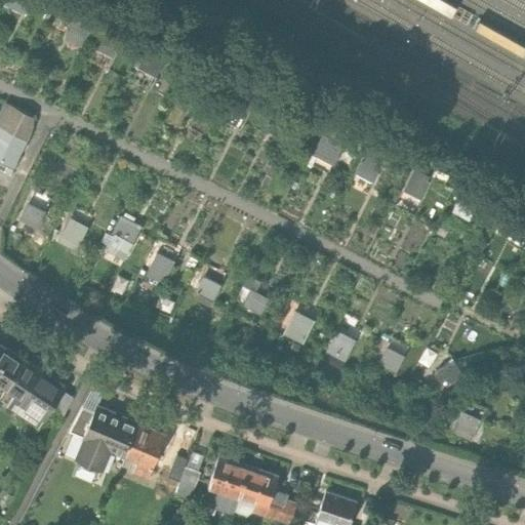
[(46,10),(48,0),(26,0),(25,5),(46,10)]
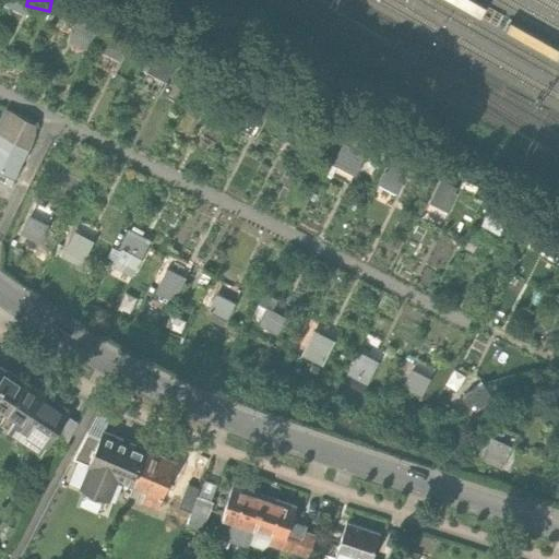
[(138,69),(149,35),(93,18),(83,51),(138,69)]
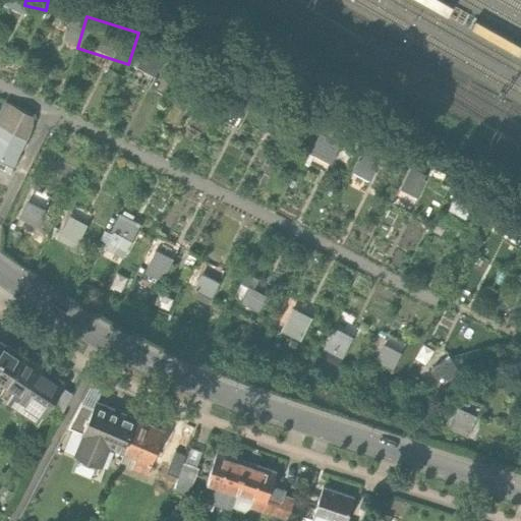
[(147,81),(163,84),(167,67),(151,64),(147,81)]
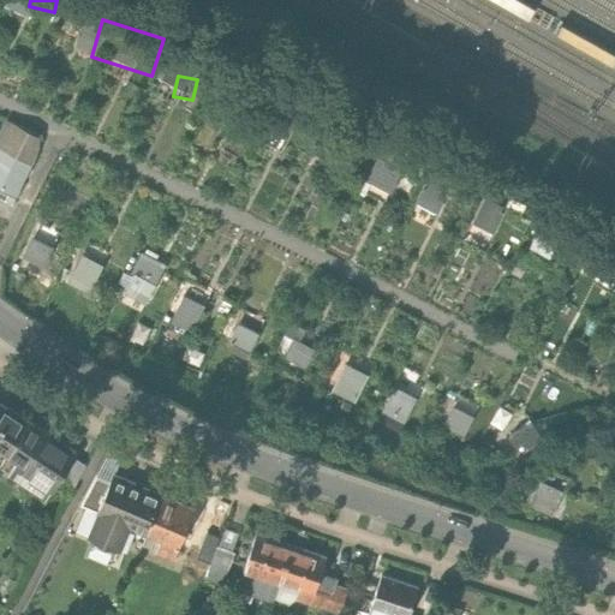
[(5,123),(0,131),(0,202),(12,209),(37,157),(40,142),(5,123)]
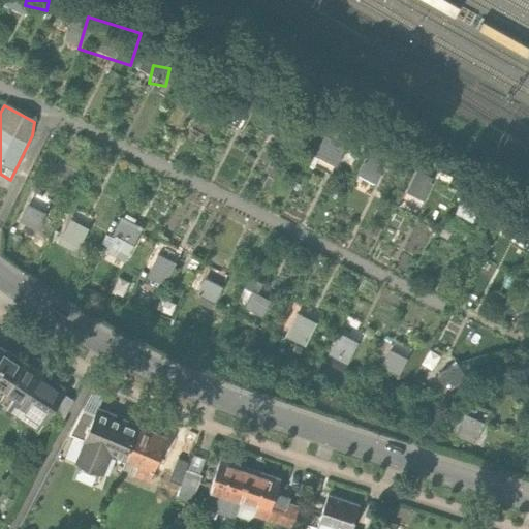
[(340,134),(329,153),(347,164),(359,146),(340,134)]
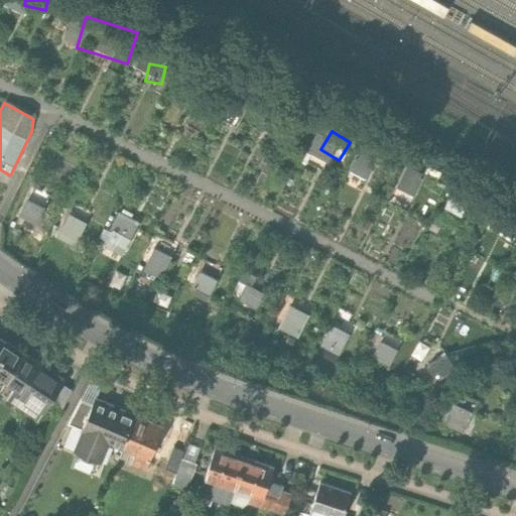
[(380,180),(390,152),(370,145),(360,173),(380,180)]
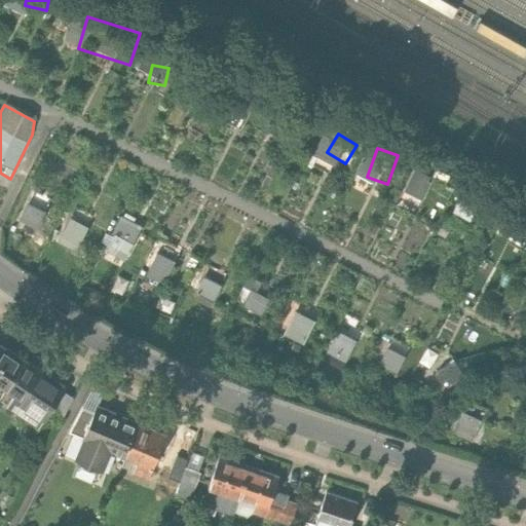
[(427,216),(443,185),(422,174),(407,204),(427,216)]
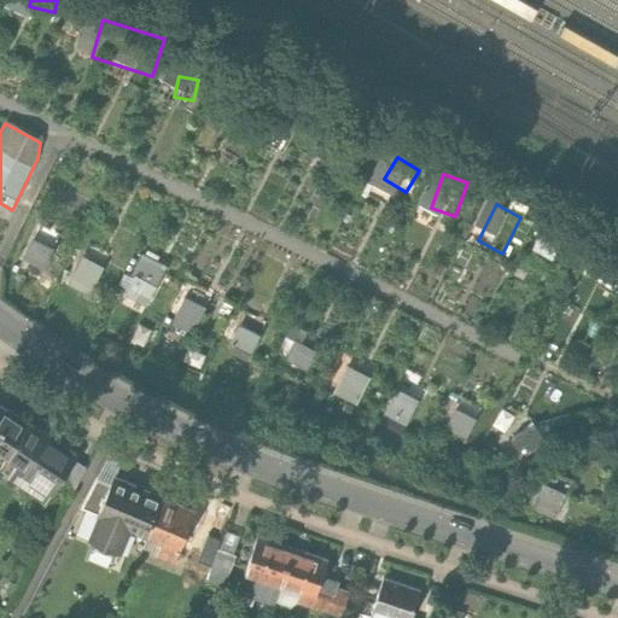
[(53,252),(31,240),(21,262),(44,274),(53,252)]
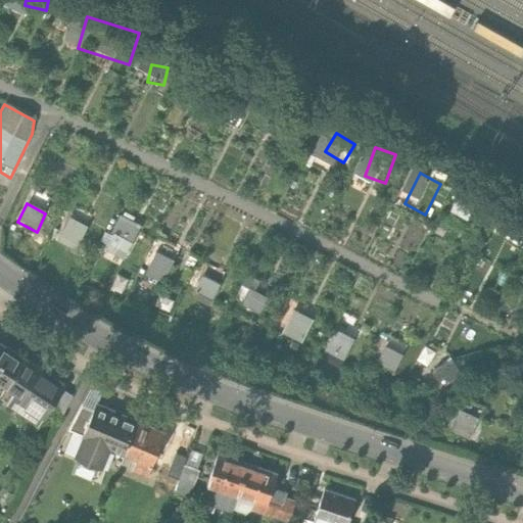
[(126,216),(108,251),(128,260),(145,225),(126,216)]
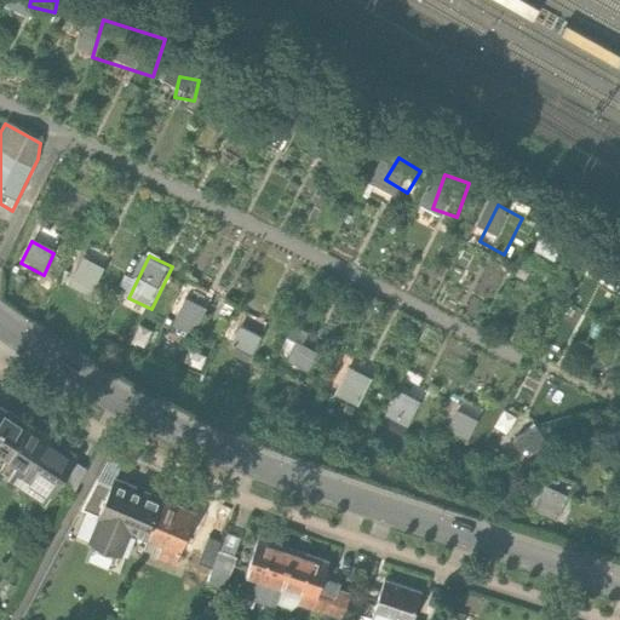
[(103,273),(81,260),(67,291),(89,302),(103,273)]
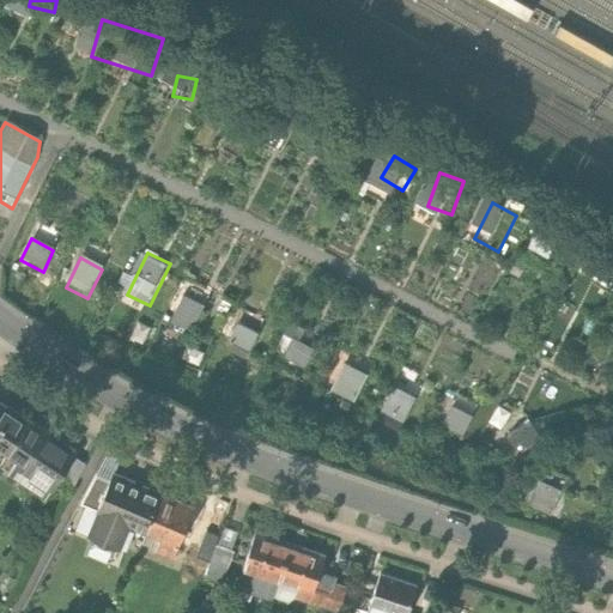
[(170,325),(196,333),(206,304),(180,296),(170,325)]
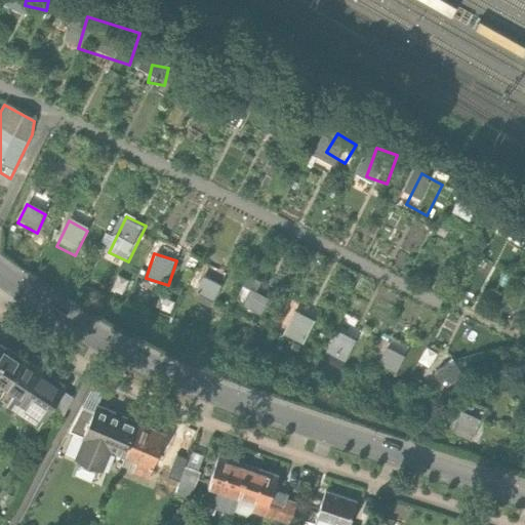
[(194,291),(213,304),(221,289),(202,278),(194,291)]
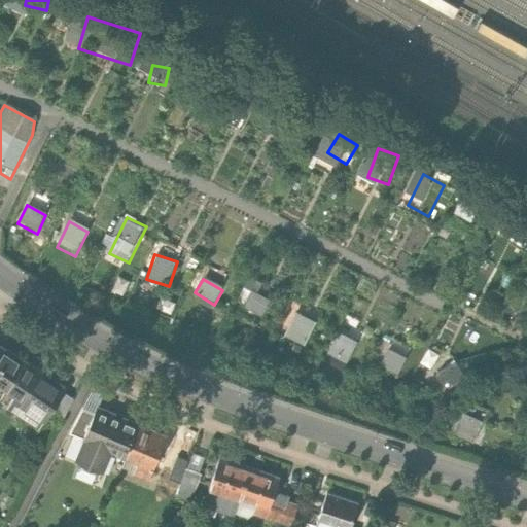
[(243,312),(264,317),(269,297),(249,291),(243,312)]
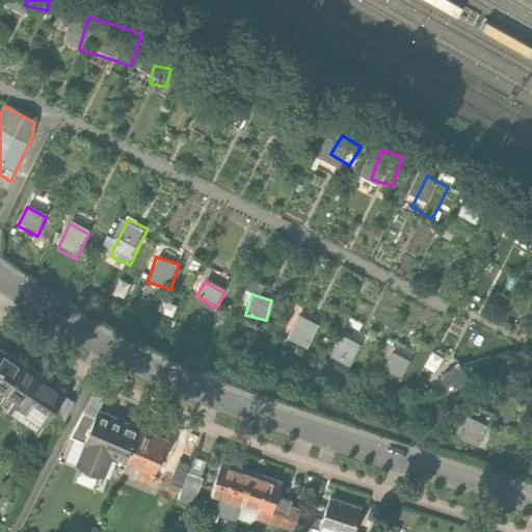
[(285,340),(306,352),(320,326),(299,315),(285,340)]
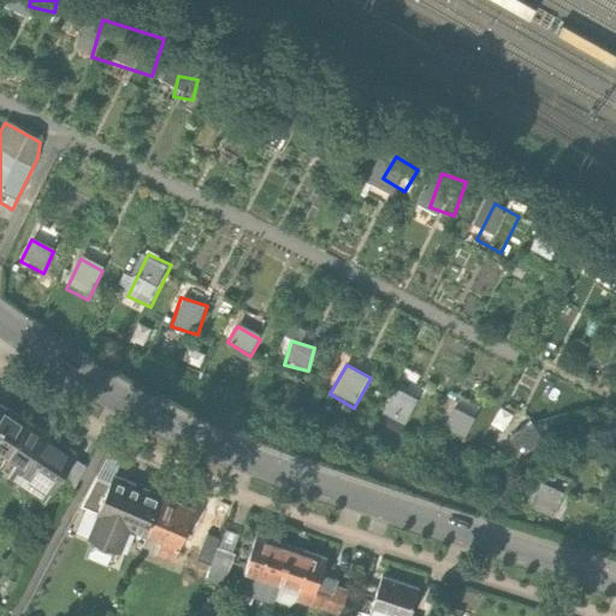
[(396,388),(379,415),(401,428),(419,401),(396,388)]
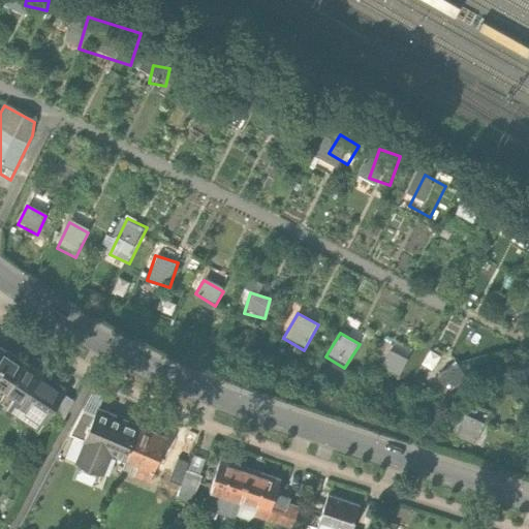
[(26,367),(0,349),(0,392),(6,397),(26,367)]
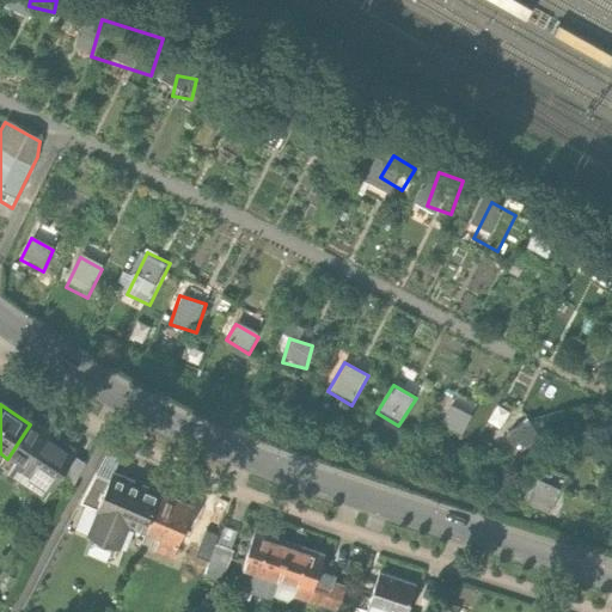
[(30,424),(7,459),(19,466),(11,478),(47,503),(78,457),(30,424)]
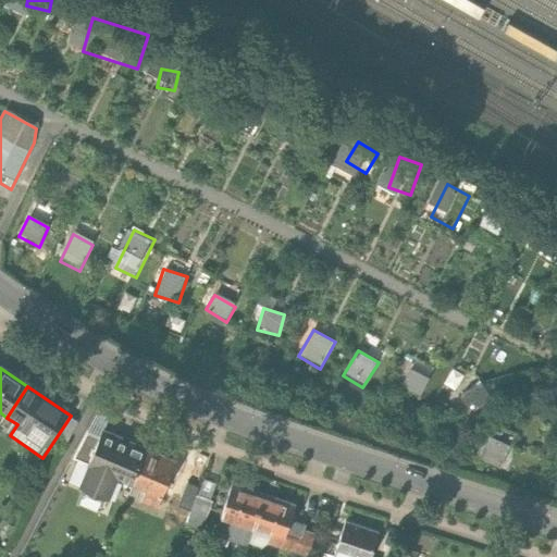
[(111,411),(100,406),(87,432),(101,437),(103,431),(111,411)]
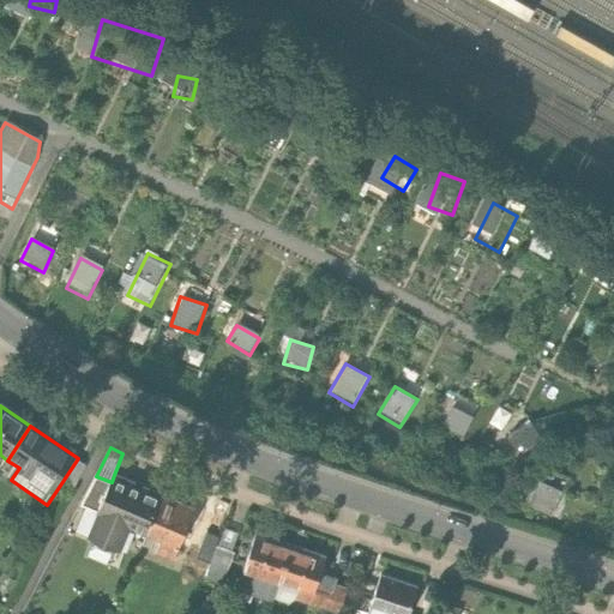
[(163,497),(114,475),(112,482),(98,512),(100,513),(90,537),(119,551),(130,527),(148,534),(163,497)]
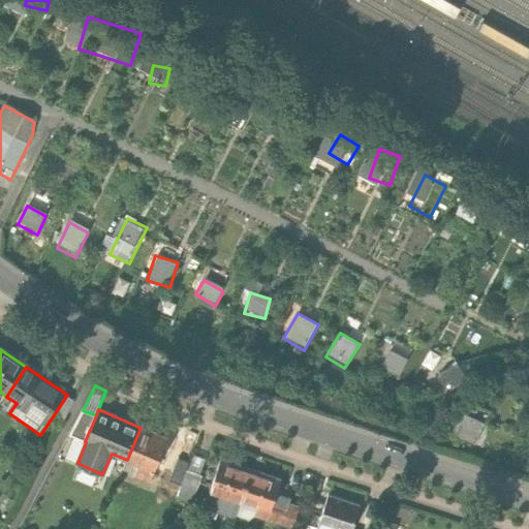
[(463,432),(485,440),(494,417),(473,409),(463,432)]
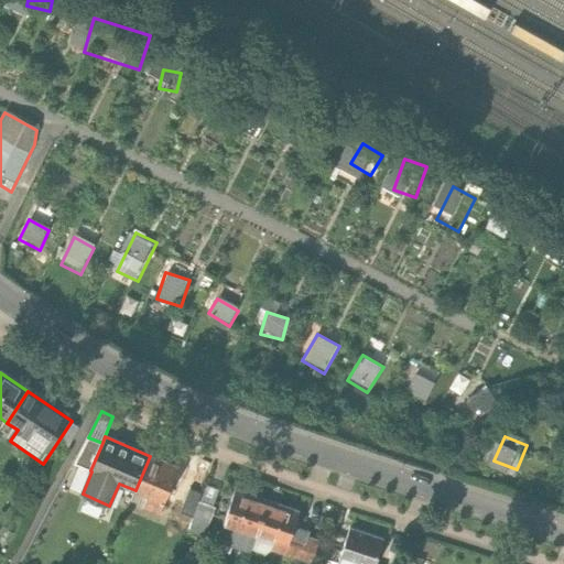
[(74,465),(90,470),(102,443),(88,437),(74,465)]
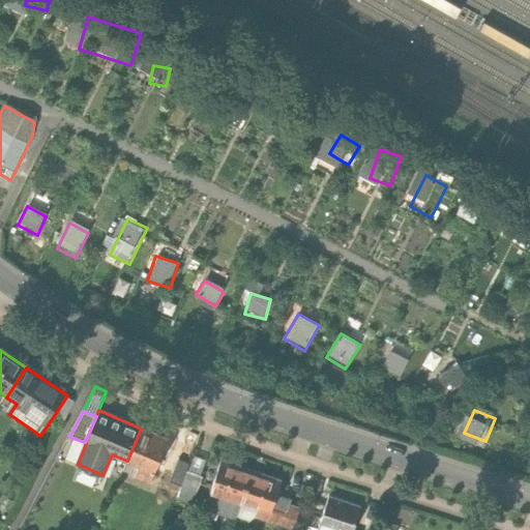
[(166,489),(170,478),(183,445),(168,439),(141,429),(127,461),(123,471),(135,476),(150,482),(166,489)]
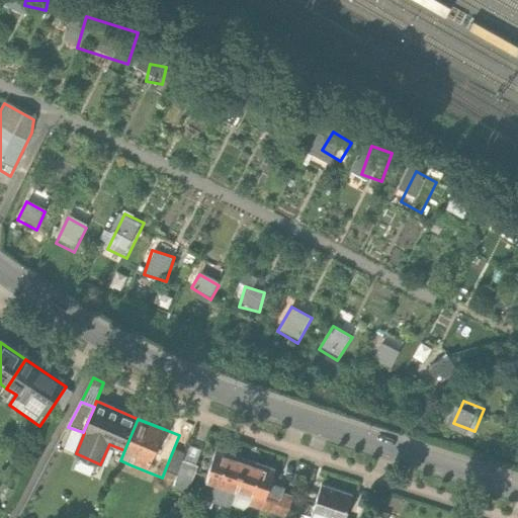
[(189,446),(184,461),(194,465),(200,450),(189,446)]
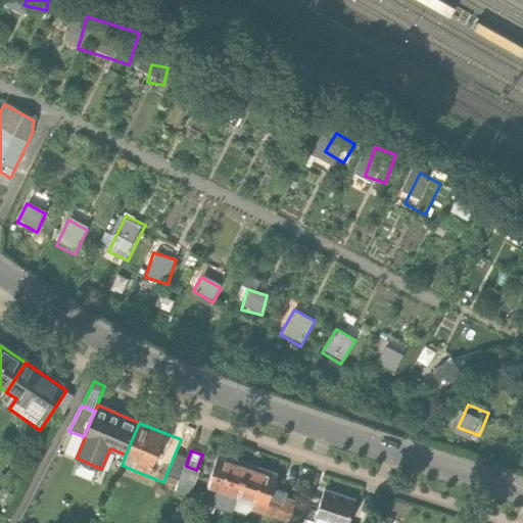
[(231,513),(231,511),(247,464),(218,454),(214,467),(208,482),(201,503),(231,513)]
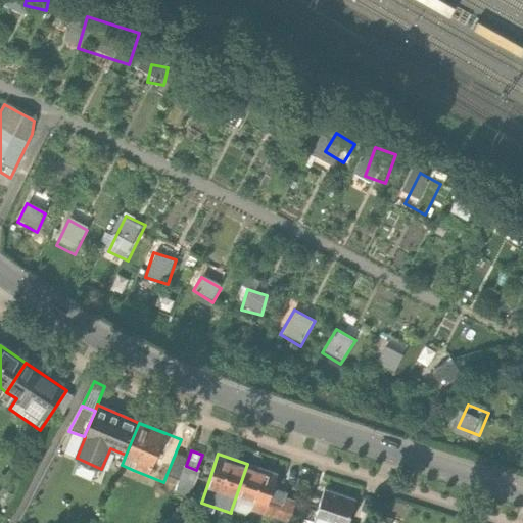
[(278,474),(247,464),(231,511),(244,515),(251,509),(289,522),(296,501),(284,496),(285,491),(273,487),(278,474)]
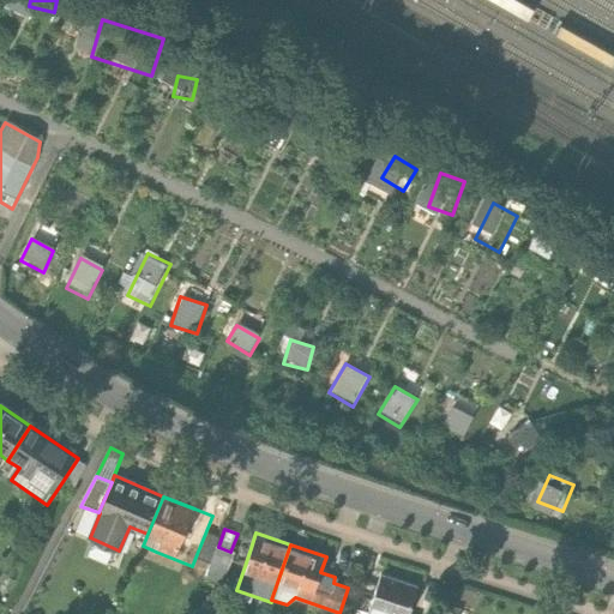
[(218,547),(216,547),(210,564),(205,577),(223,583),(232,561),(234,553),(230,552),(218,547)]
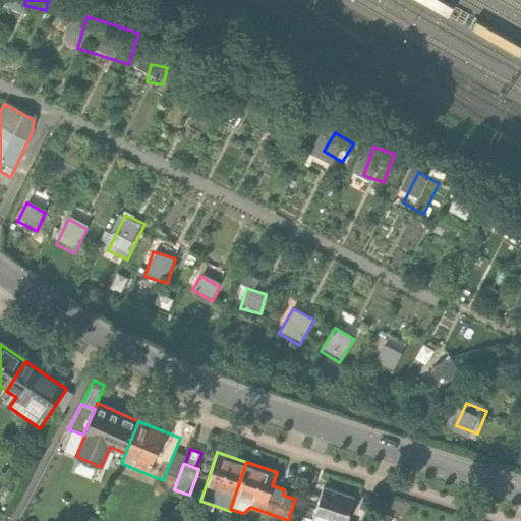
[(323,487),(314,513),(338,520),(346,520),(354,498),(323,487)]
